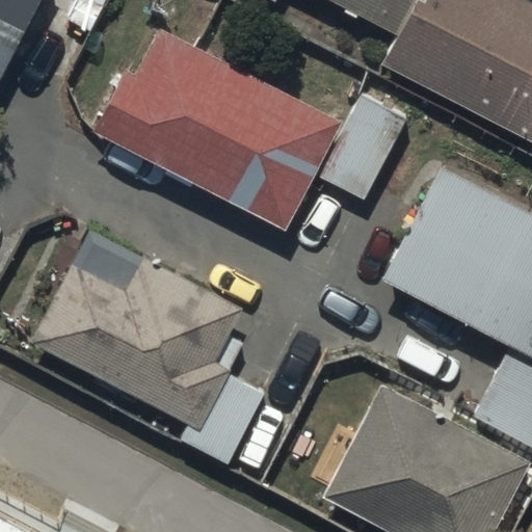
[(0,0),(0,86),(45,0),(0,0)]
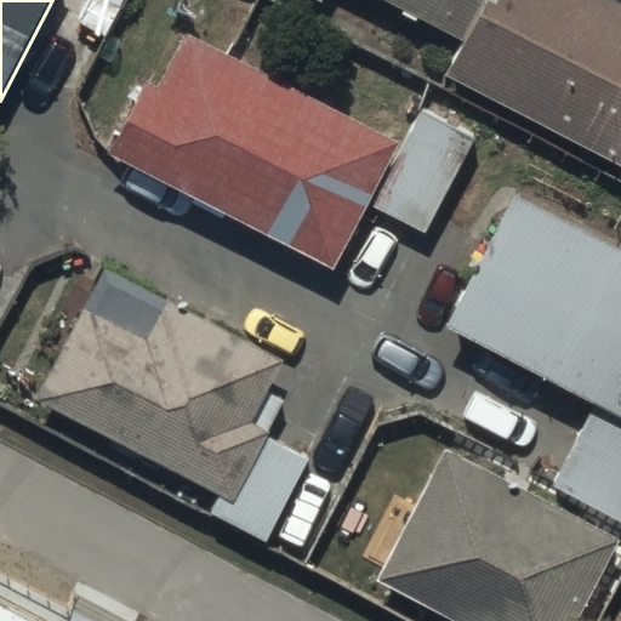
[(389,0),(466,40),(445,79),(620,170),(620,5),(610,0),(389,0)]
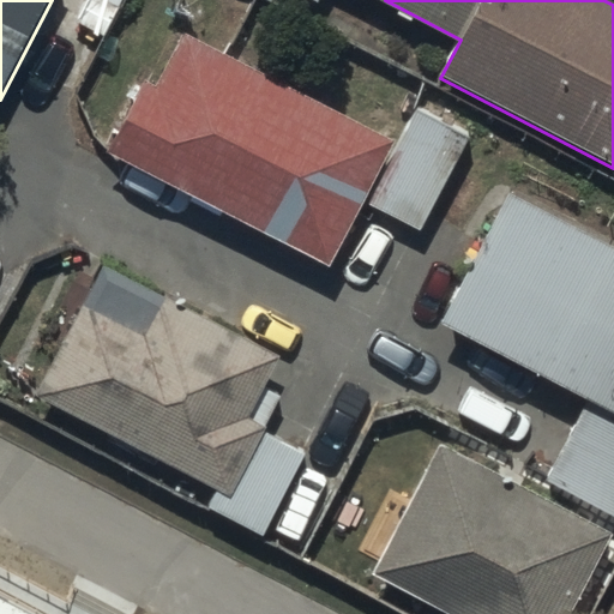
[(107,146),(331,263),(395,142),(193,36),(168,85),(145,73),(107,146)]
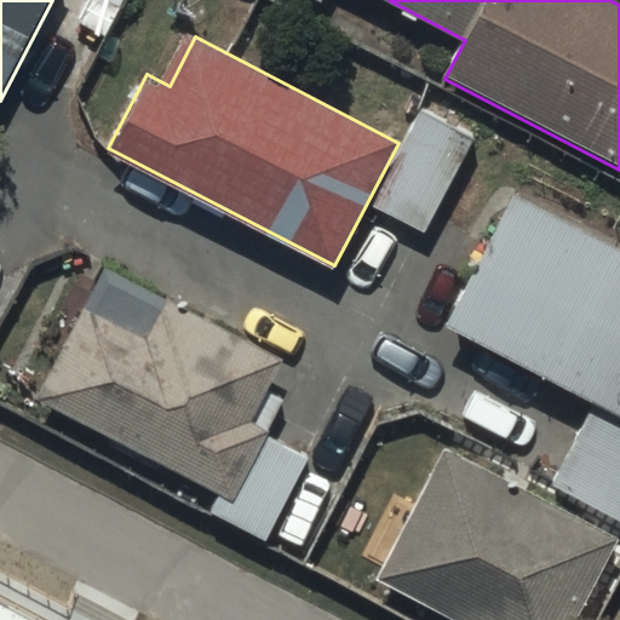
[(472,135),(420,109),(374,204),(426,229),(472,135)]
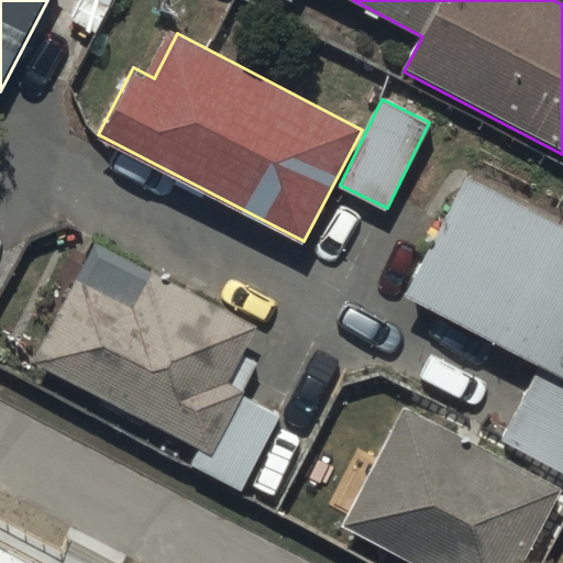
[(562,227),(470,177),(409,297),(542,366),(501,438),(562,470),(562,227)]
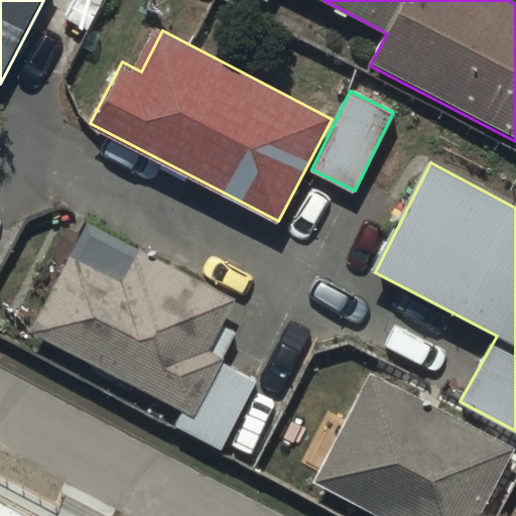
[(32,334),(194,417),(224,364),(205,353),(233,300),(90,225),(32,334)]
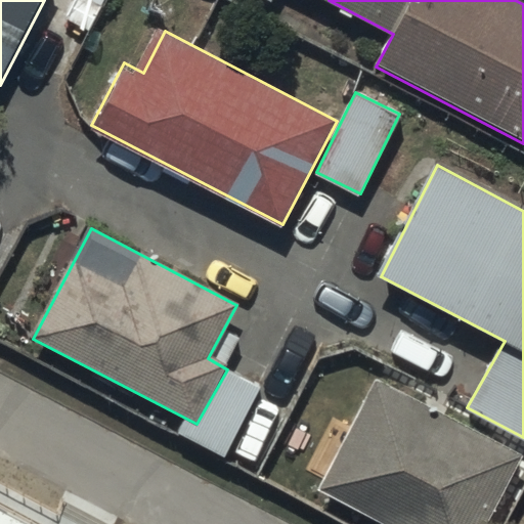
[(261,386),(227,369),(192,439),(225,455),(261,386)]
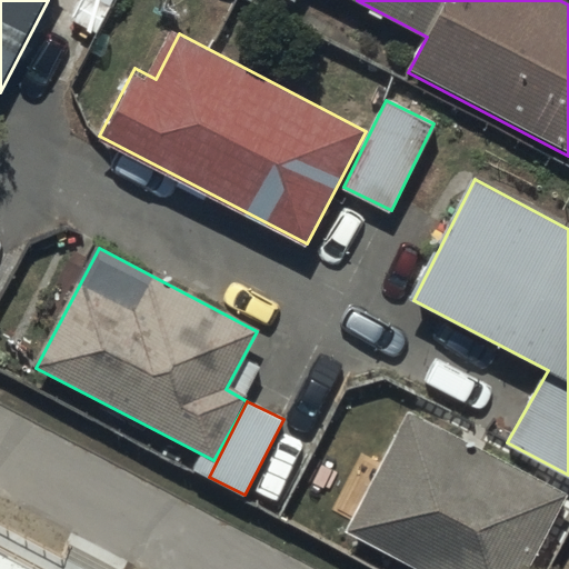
[(343,532),(415,568),(527,568),(567,493),(407,410),(343,532)]
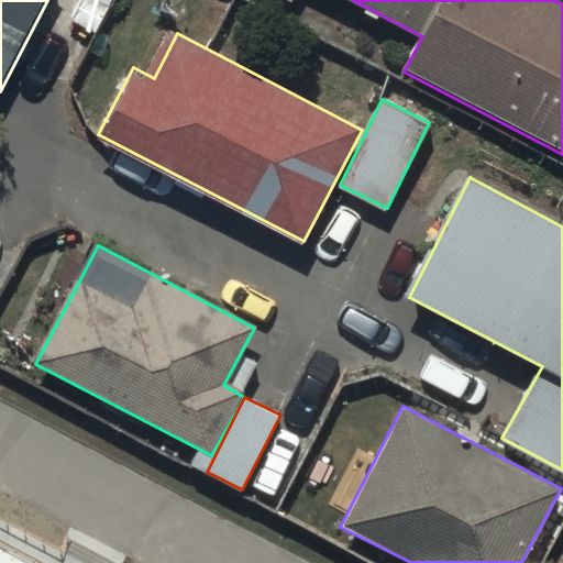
[(37,562),(0,543),(0,562),(37,562)]
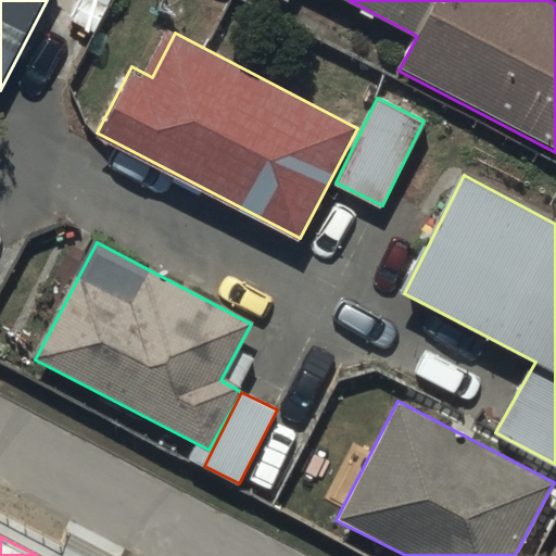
All buildings are outlined.
